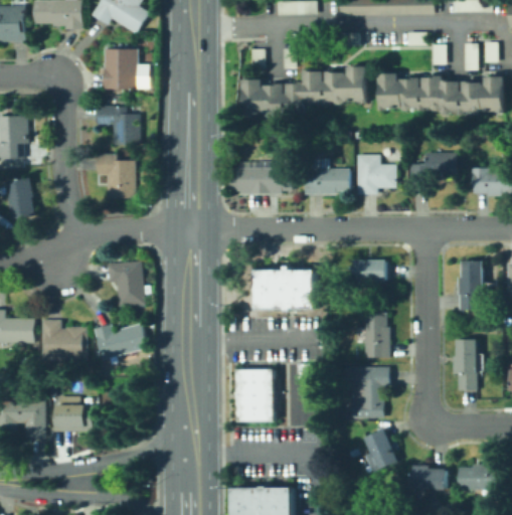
[(81,0),(81,21),(82,28),(64,29),(64,25),(52,25),(52,22),(34,23),(33,0),(81,0)]
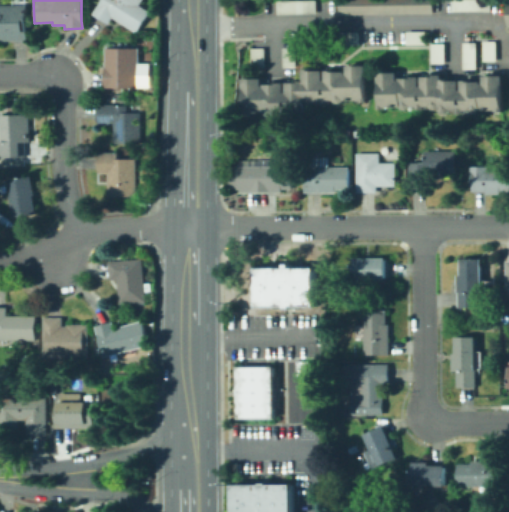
[(140,0),(137,5),(147,12),(134,33),(110,18),(106,24),(91,14),(96,6),(100,0),(140,0)]
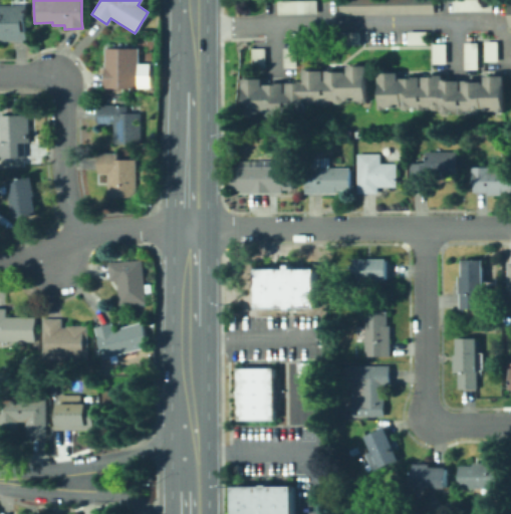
[(314,0),(314,12),(274,13),(274,0),(314,0)]
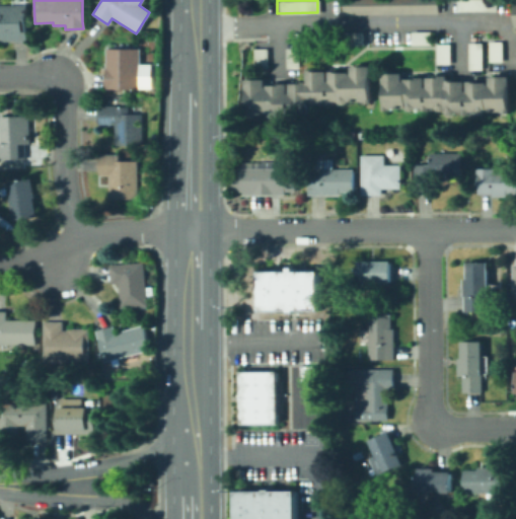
[(0,5),(25,5),(26,41),(0,41),(0,5)]
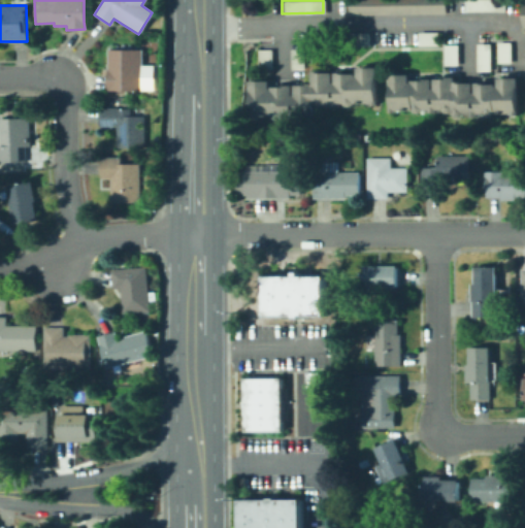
[(366,44),(350,44),(350,32),(366,31),(366,44)]
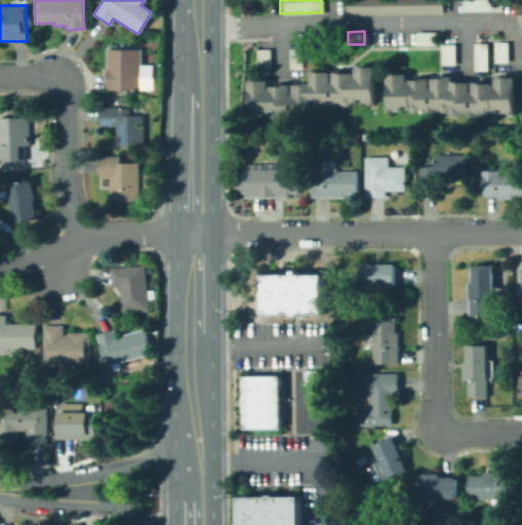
[(492,41),(506,41),(506,62),(492,62),(492,41)]
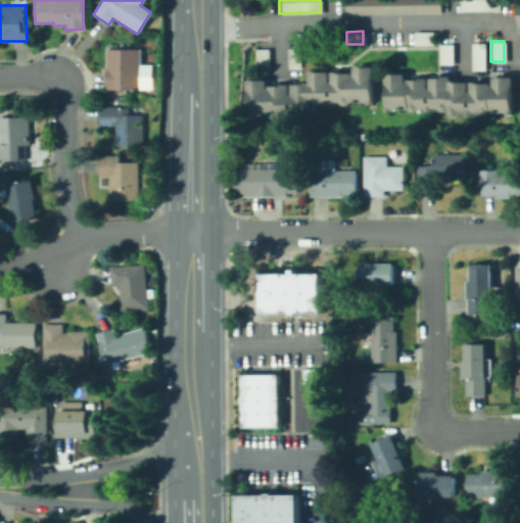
[(470,42),(484,42),(484,68),(470,68),(470,42)]
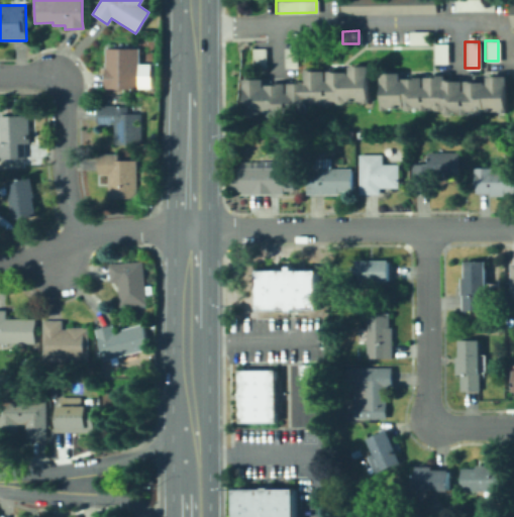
[(447,63),(433,63),(433,42),(447,42),(447,63)]
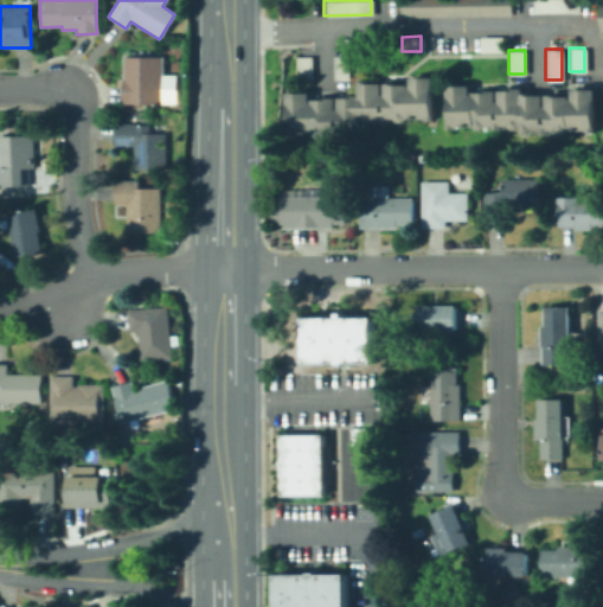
[(309,80),(293,80),(293,56),(309,56),(309,80)]
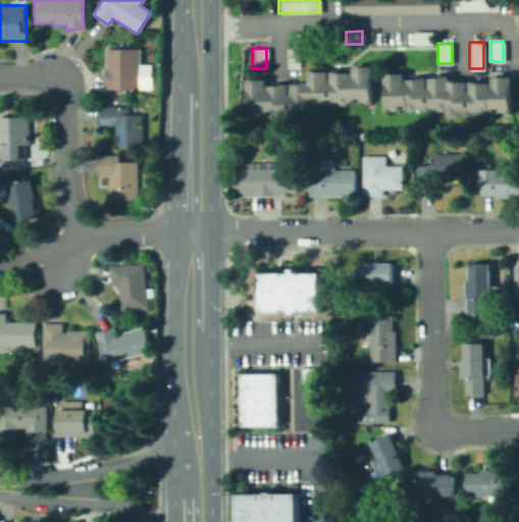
[(146,71),(146,91),(106,91),(106,49),(140,49),(139,71),(146,71)]
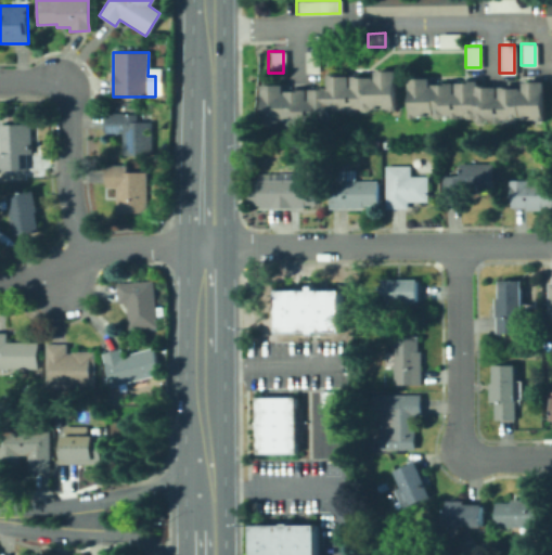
[(324,73),(362,74),(362,76),(371,76),(371,78),(373,78),(373,68),(394,68),(394,85),(393,108),(370,107),(370,111),(328,110),(328,120),(280,119),(280,120),(258,120),(259,84),(281,84),(281,89),(295,89),(295,87),(319,87),(319,86),(324,86),(324,73)]
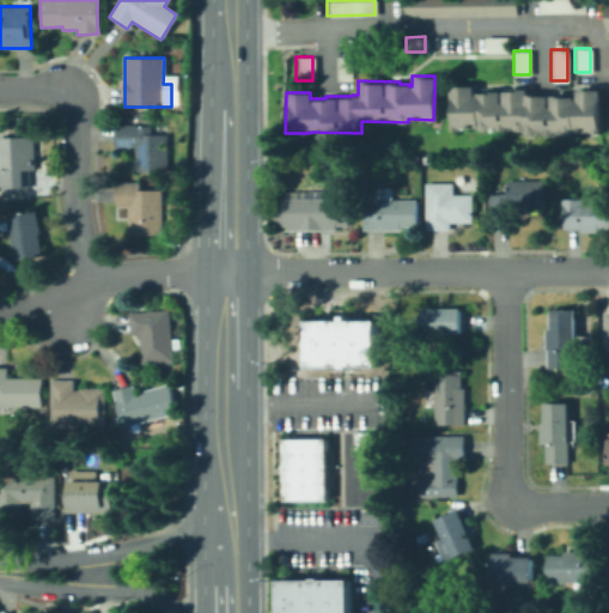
[(523,129),(475,128),(475,127),(461,127),(461,128),(449,128),(450,86),(473,86),(473,89),(511,90),(511,87),(525,87),(525,92),(574,93),(574,89),(598,89),(598,131),(574,131),(574,135),(523,134),(523,129)]
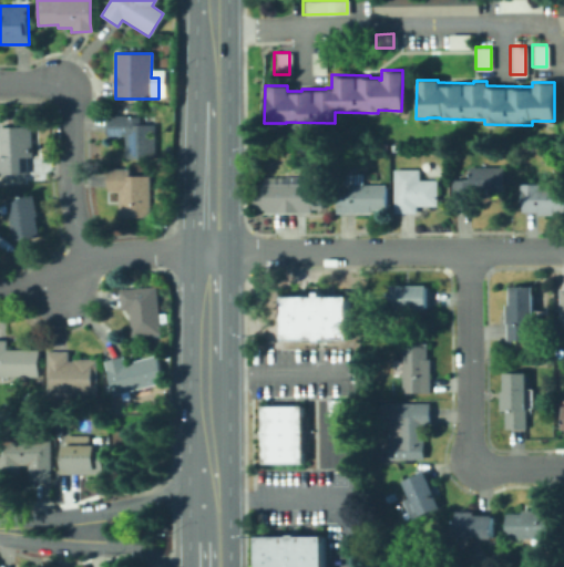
[(155,124),(155,160),(125,158),(125,136),(106,136),(106,115),(139,115),(140,124),(155,124)]
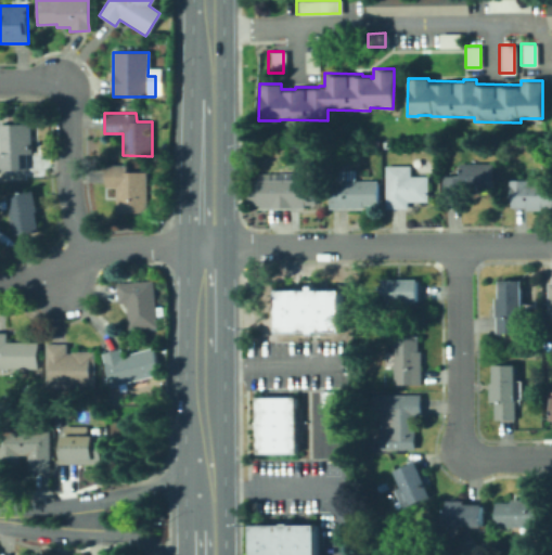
[(30,124),(31,155),(26,155),(26,170),(0,170),(0,125),(30,124)]
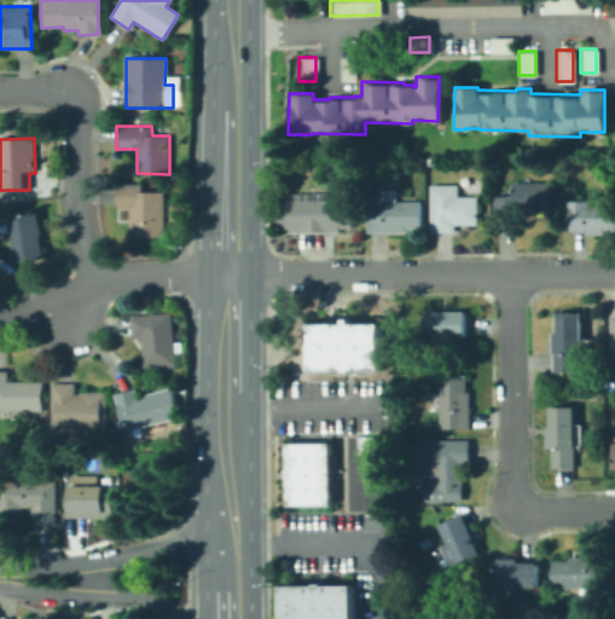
[(550,183),(550,209),(521,209),(521,230),(493,230),(492,197),(514,197),(514,184),(550,183)]
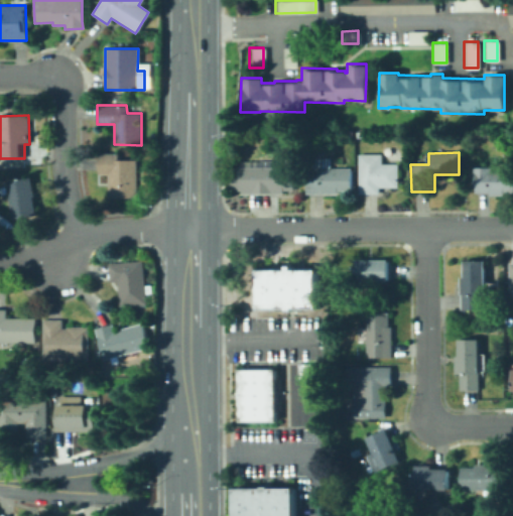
[(137,160),(136,200),(108,199),(108,174),(98,174),(99,153),(121,153),(121,160),(137,160)]
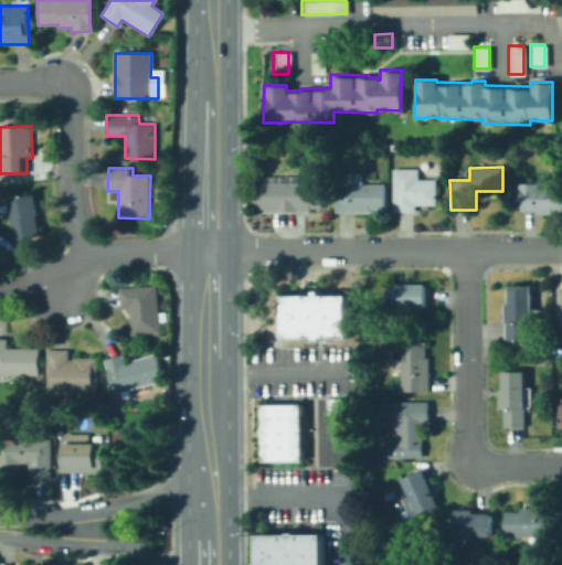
[(435,180),(435,205),(414,205),(414,213),(392,213),(392,169),(417,169),(417,180),(435,180)]
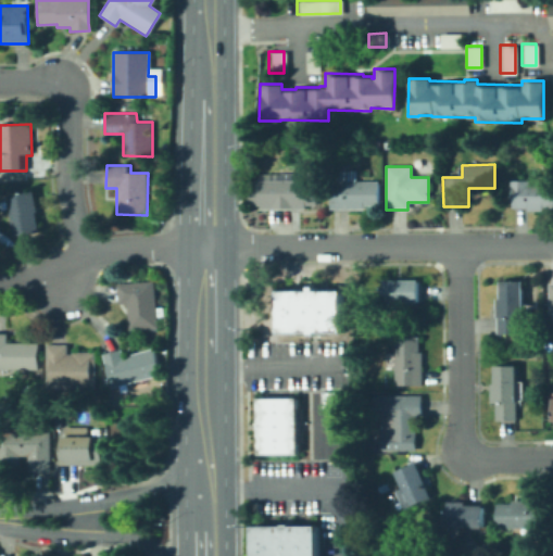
[(315,180),(315,205),(304,205),(304,210),(259,210),(259,205),(248,205),(247,180),(315,180)]
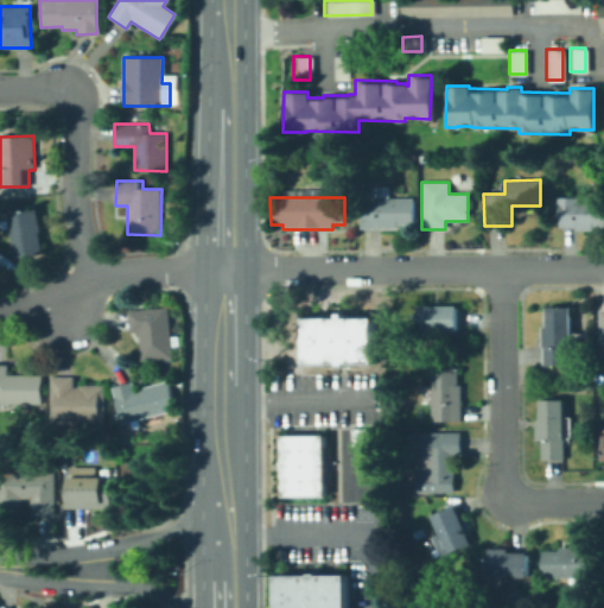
[(603,201),(603,227),(592,227),(592,230),(576,232),(576,228),(558,228),(557,197),(578,197),(578,201),(603,201)]
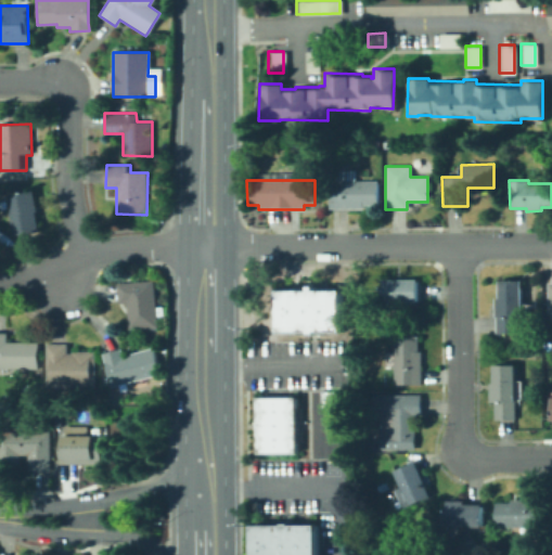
[(11,192),(9,183),(16,181),(18,190),(11,192)]
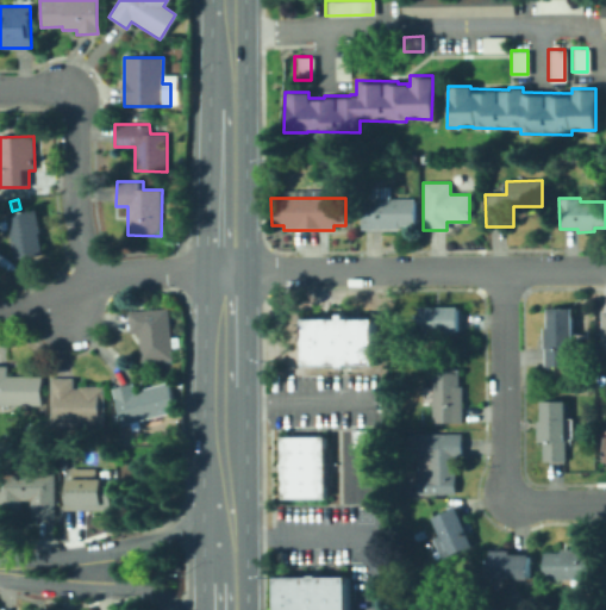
[(414,199),(414,226),(398,226),(398,230),(361,230),(361,200),(414,199)]
